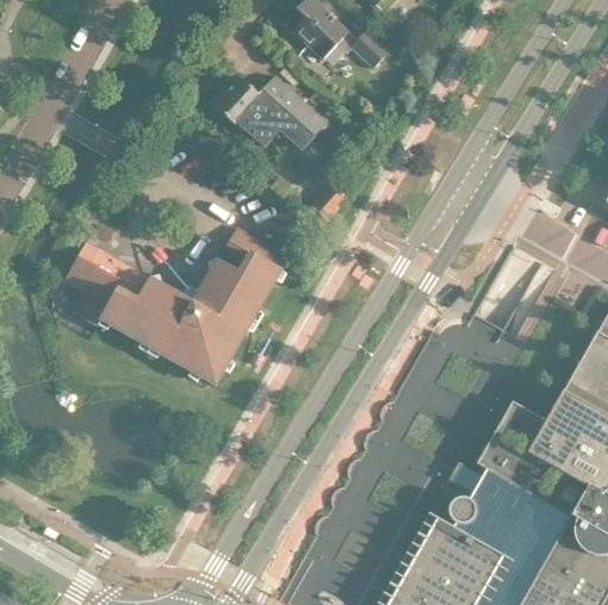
[(352,47),(374,67),(391,49),(368,27),(358,38),(315,0),(303,0),(284,22),(322,57),(336,43),(347,51),(352,47)]
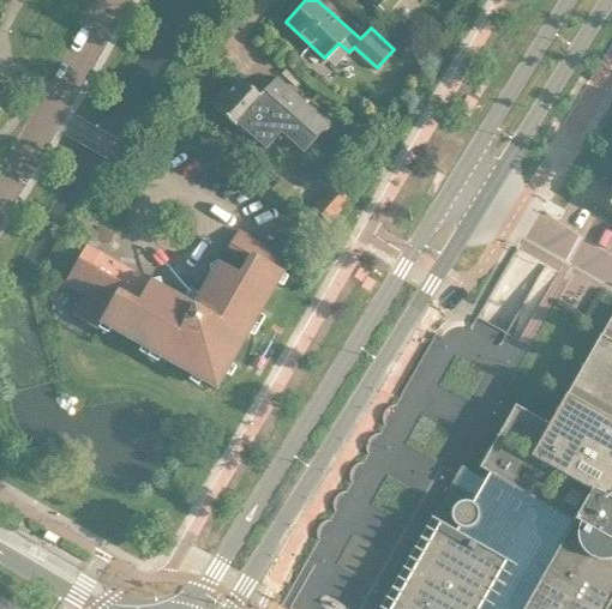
[(281,128),(305,149),(330,120),(291,85),(280,76),(263,95),(243,77),(231,89),(226,85),(211,102),(239,126),(241,124),(267,145),(281,128)]
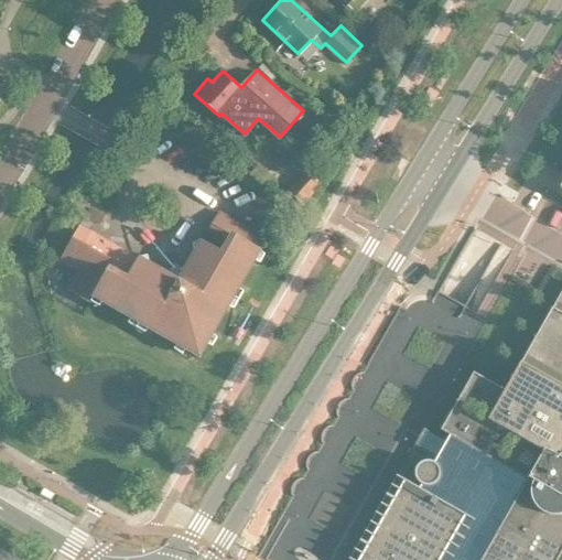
[(259,161),(251,171),(267,185),(274,175),(259,161)]
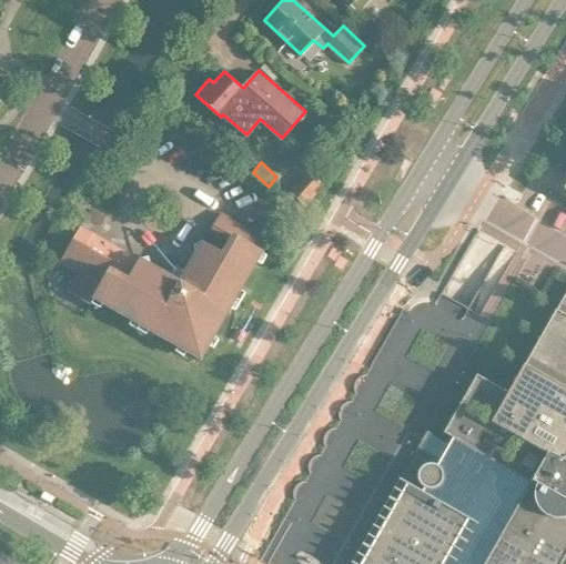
[(305,202),(323,183),(307,170),(291,190),(305,202)]
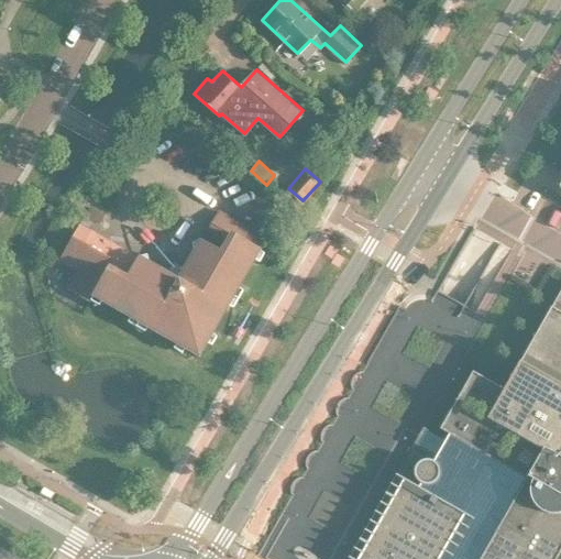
[(85,214),(100,221),(105,214),(89,205),(85,214)]
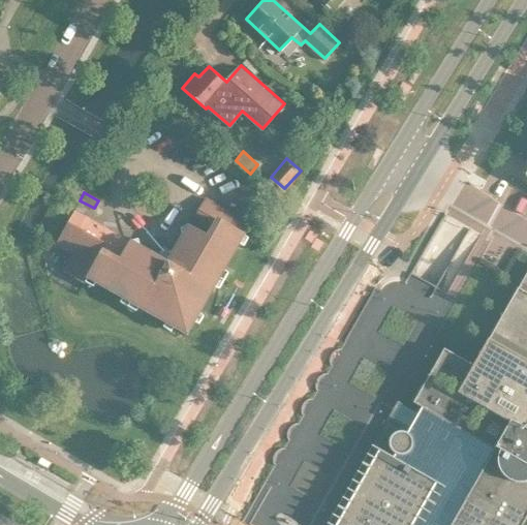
[(215,202),(206,195),(193,217),(211,226),(207,234),(189,223),(180,224),(182,235),(173,250),(168,248),(158,252),(157,254),(142,246),(136,237),(127,238),(84,213),(79,225),(67,218),(54,241),(69,250),(60,267),(83,280),(86,275),(185,332),(243,230),(229,223),(236,213),(215,202)]
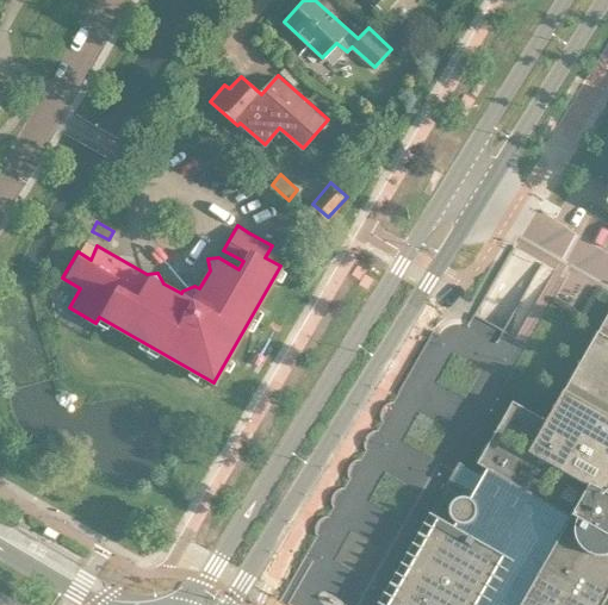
[(607,312),(546,419),(513,400),(477,462),(486,468),(545,501),(528,531),(552,546),(517,604),(601,604),(607,593),(607,312)]
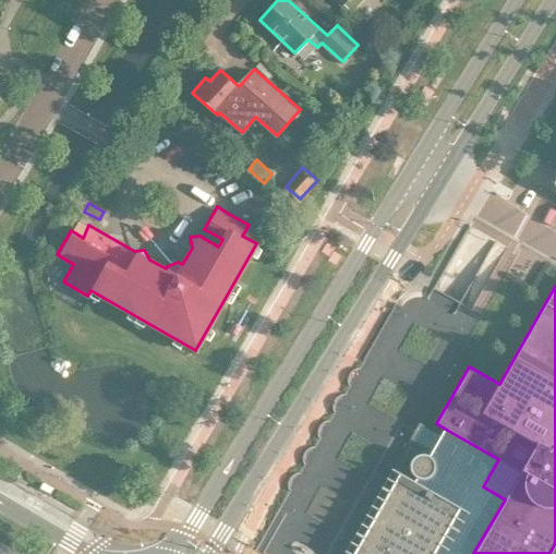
[(473,553),(505,500),(483,486),(498,459),(445,429),(443,434),(421,422),(417,430),(412,438),(433,450),(430,456),(427,455),(426,454),(424,454),(422,454),(420,454),(418,455),(417,456),(414,457),(413,458),(412,460),(411,462),(411,464),(410,466),(411,468),(411,470),(411,471),(412,473),(413,476),(415,477),(417,478),(415,481),(395,469),(347,552),(350,553),(473,553)]
